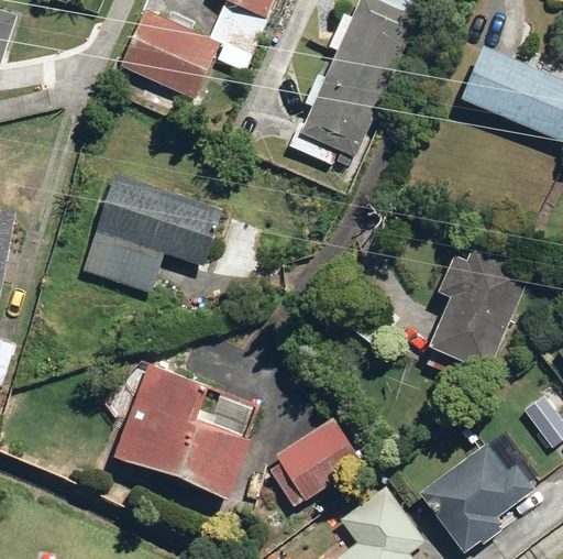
[(221,0),(225,2),(211,35),(225,42),(219,57),(242,68),(272,0),(221,0)]
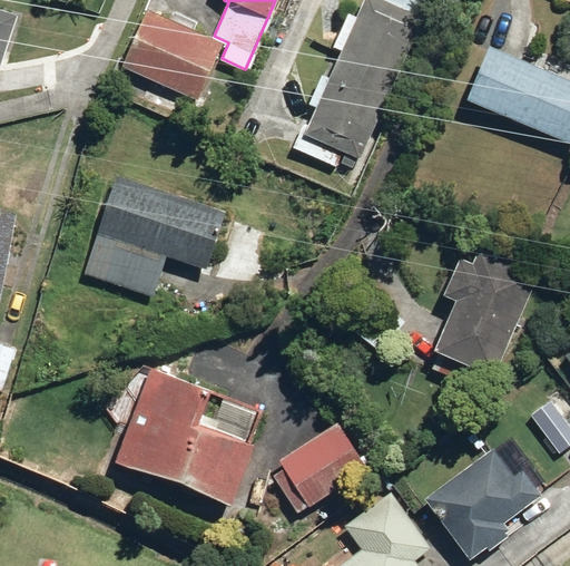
[(362,160),(431,0),(366,0),(361,16),(347,11),(331,50),(334,51),(293,148),(335,166),(341,152),(362,160)]
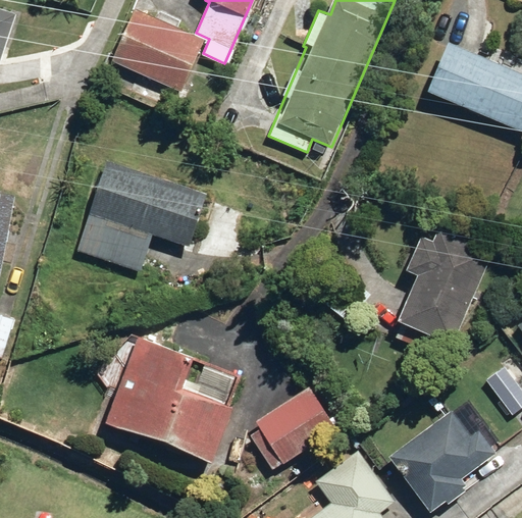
[(0,60),(16,9),(0,3),(0,60)]
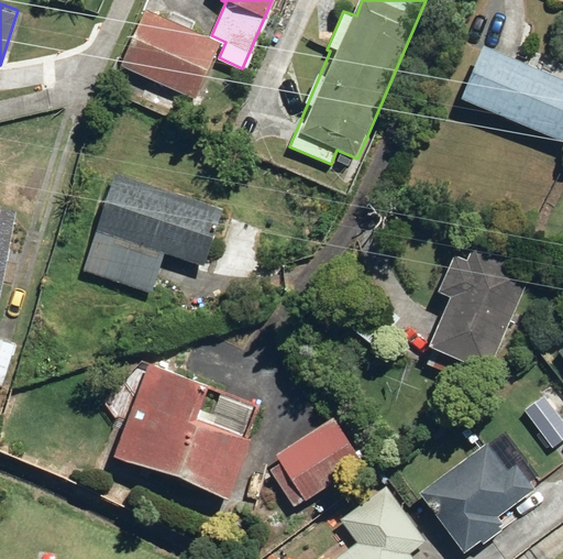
[(143,9),(120,63),(194,95),(218,40),(143,9)]
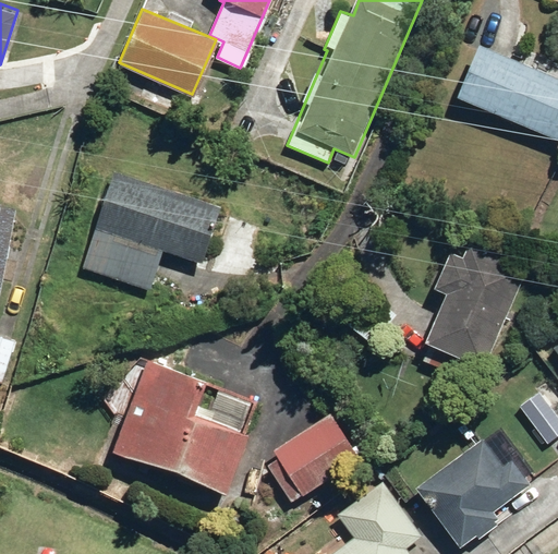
[(557,77),(473,46),(452,100),(557,140),(557,77)]
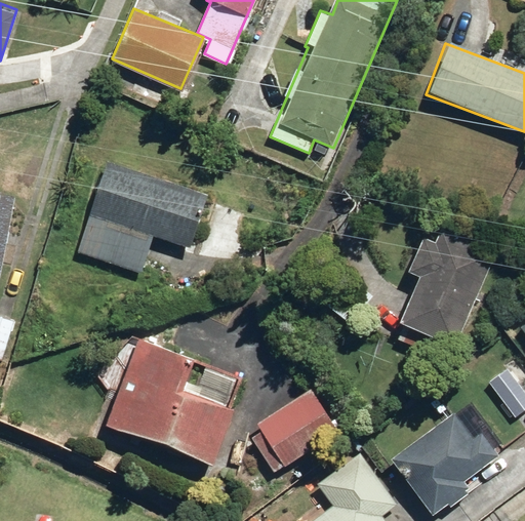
[(211,192),(105,159),(77,250),(142,270),(152,236),(194,248),(211,192)]
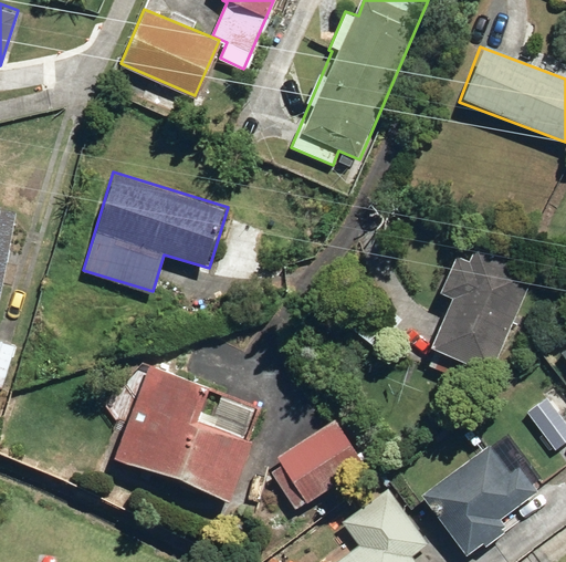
[(0,295),(16,212),(0,208),(0,295)]
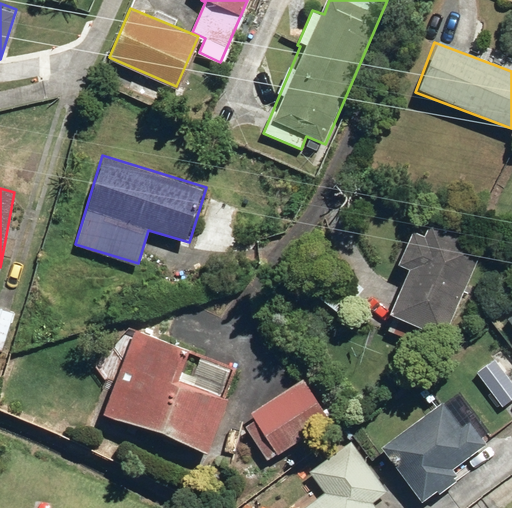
[(443,336),(480,245),(414,219),(395,266),(408,271),(390,315),(443,336)]
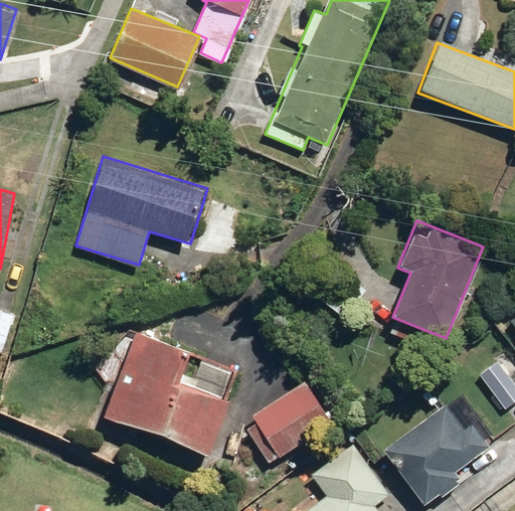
[(14,310),(0,305),(0,352),(2,353),(14,310)]
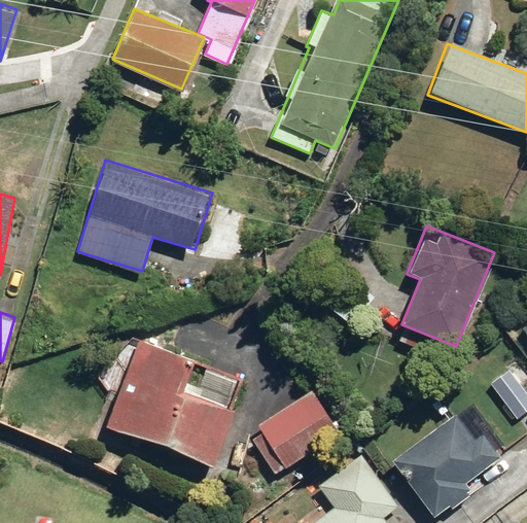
[(195,361),(139,341),(106,426),(211,466),(234,408),(184,389),(195,361)]
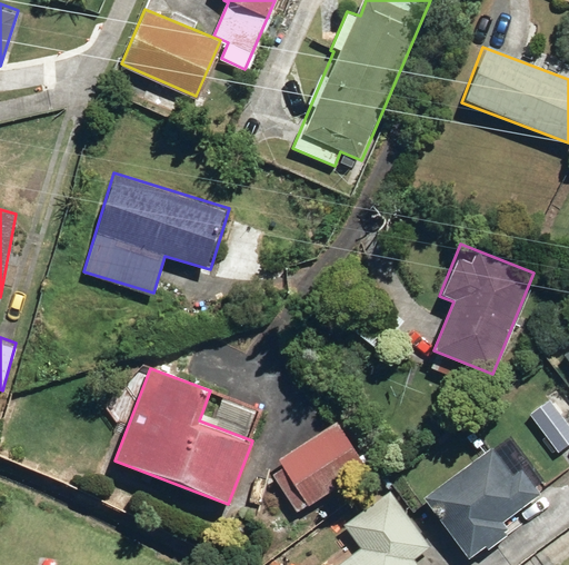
[(568,444),(568,417),(549,394),(526,414),(559,453),(568,444)]
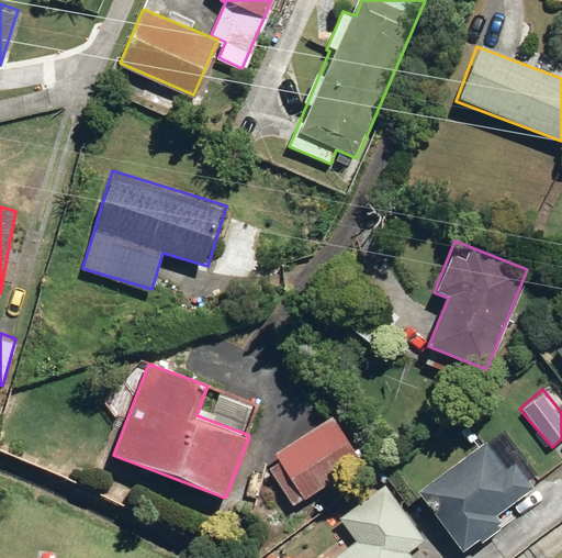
[(363,459),(332,414),(273,456),(305,500),(363,459)]
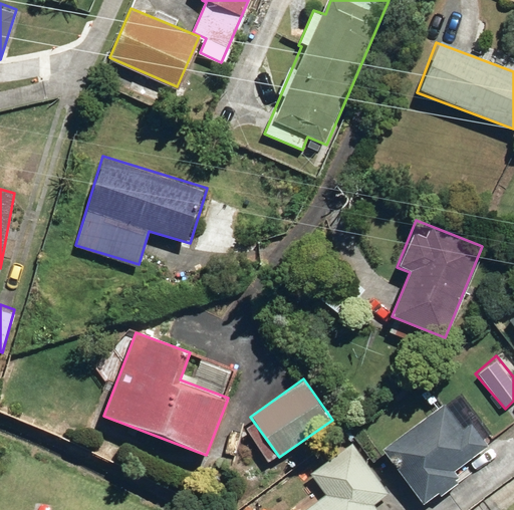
[(464,426),(443,400),(380,451),(425,504),(440,492),(441,495),(470,471),(464,464),(487,445),(469,423),(464,426)]
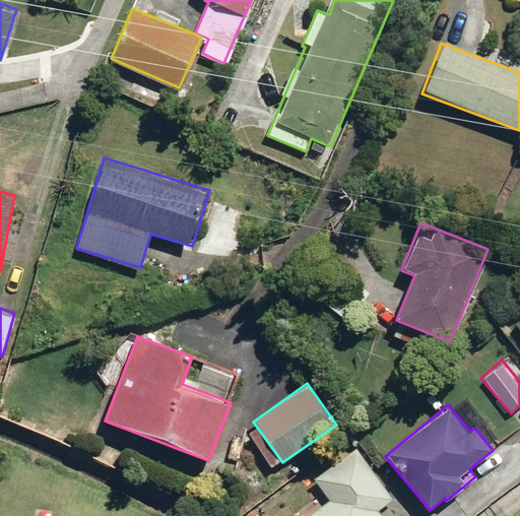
[(391,496),(354,448),(313,475),(330,503),(310,515),(381,515),(375,508),(391,496)]
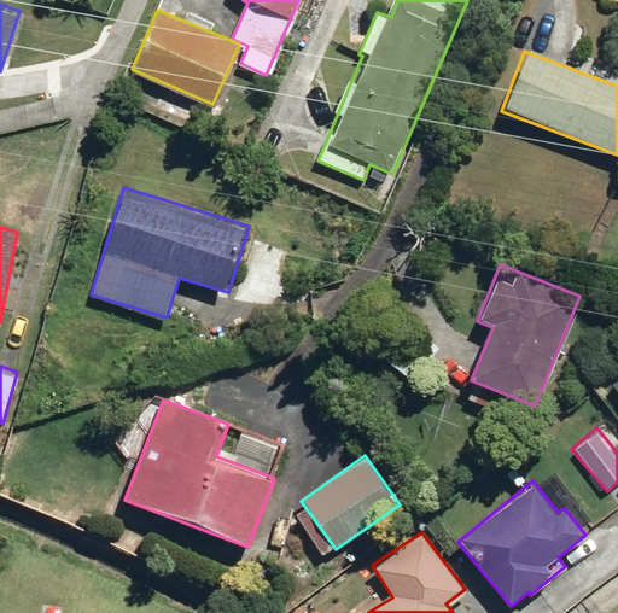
All buildings are outlined.
